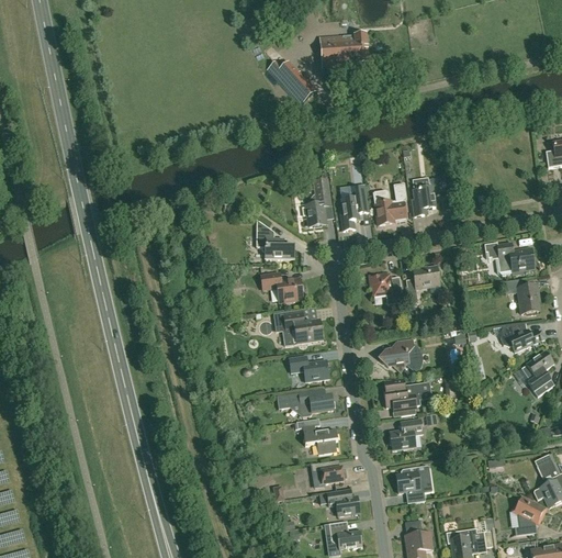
[(322,66),(368,63),(366,32),(319,36),(322,66)]
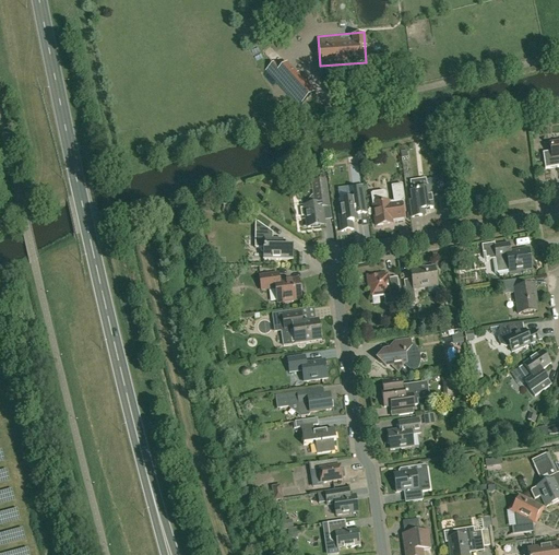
[(286,60),(278,67),(272,72),(283,84),(297,72),(286,60)]
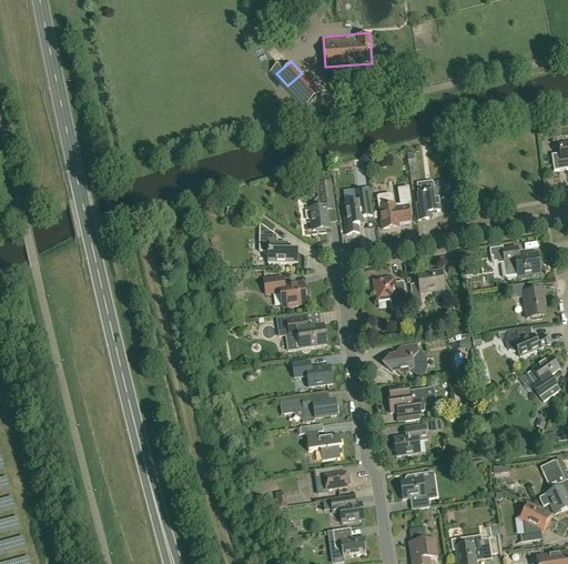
[(317,91),(307,79),(293,92),(304,103),(317,91)]
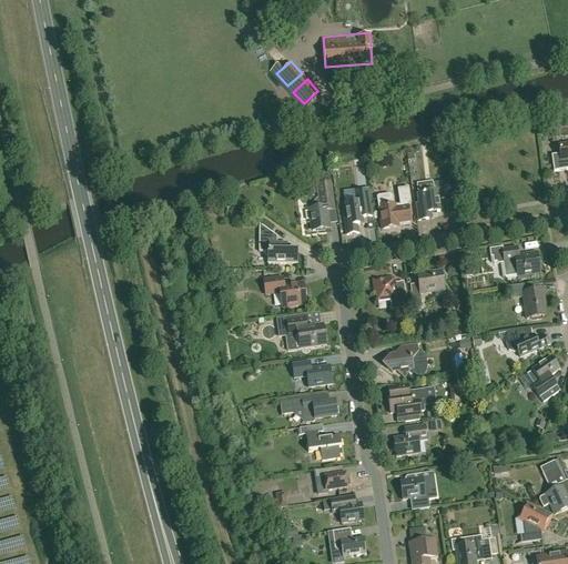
[(567,139),(558,141),(559,150),(551,151),(554,168),(567,165),(567,139)]
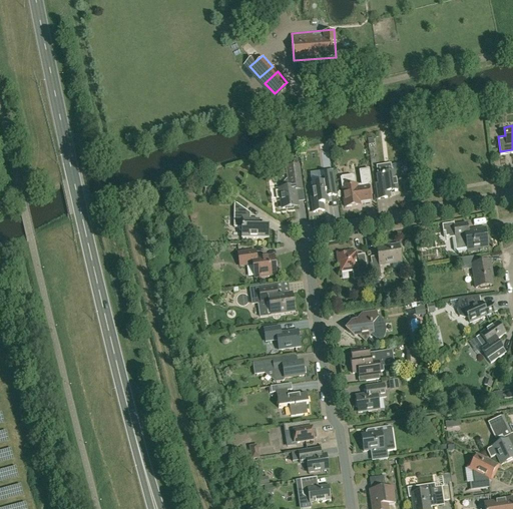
[(392,169),(377,171),(378,179),(376,180),(378,195),(387,194),(386,189),(397,187),(395,176),(401,175),(399,160),(391,161),(392,169)]
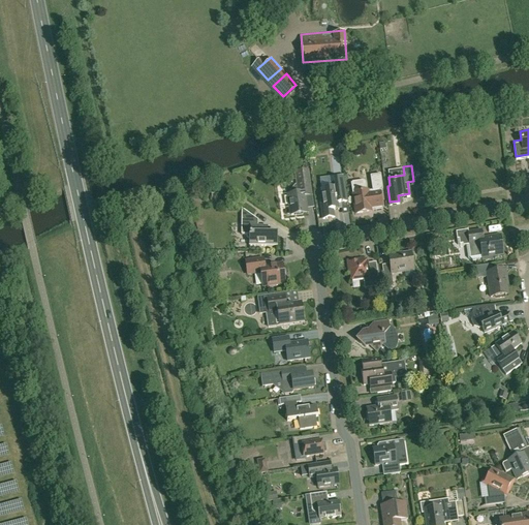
[(288,190),(288,191),(291,212),(307,210),(305,193),(312,192),(309,167),(296,168),(297,181),(288,190)]
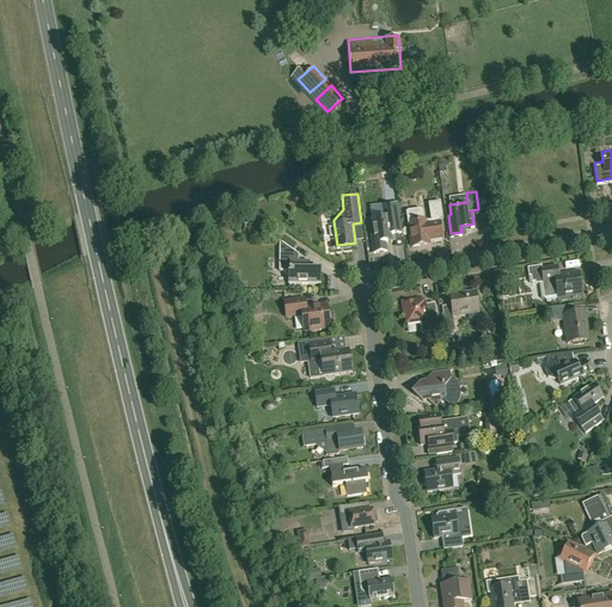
[(442,239),(441,235),(439,215),(444,215),(440,197),(428,198),(430,216),(426,218),(423,208),(420,204),(407,207),(411,244),(429,241),(428,238),(434,237),(434,240),(442,239)]
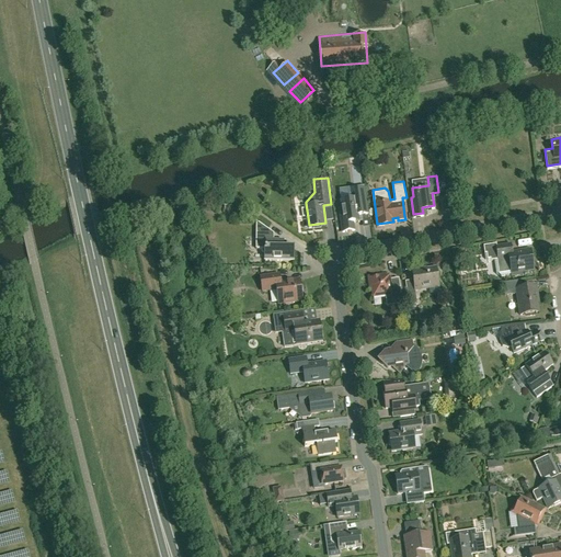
[(354,219),(359,218),(357,206),(359,204),(368,203),(366,185),(353,188),(354,190),(348,191),(344,196),(341,197),(343,216),(341,216),(342,229),(355,227),(354,219)]
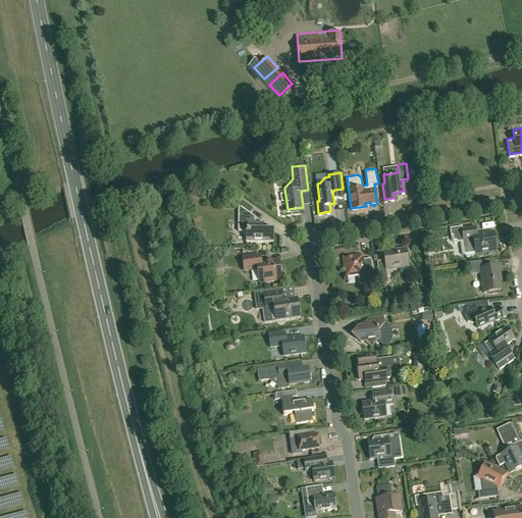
[(239,202),(238,203),(238,228),(246,228),(246,239),(273,240),(273,228),(263,227),(264,220),(254,220),(254,214),(239,202)]
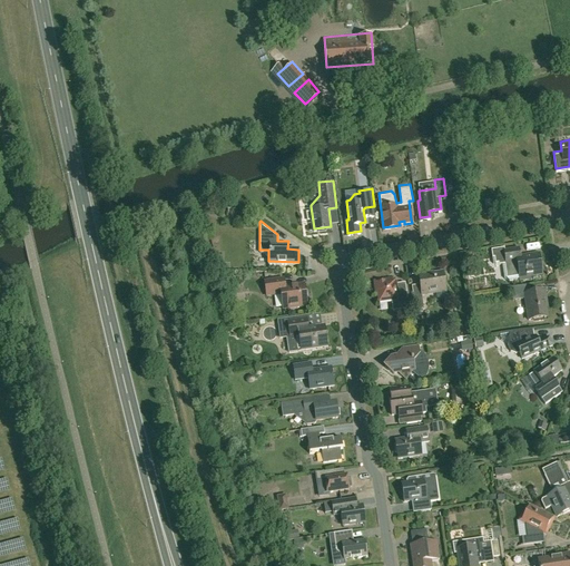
[(434,234),(441,226),(438,223),(431,231),(434,234)]
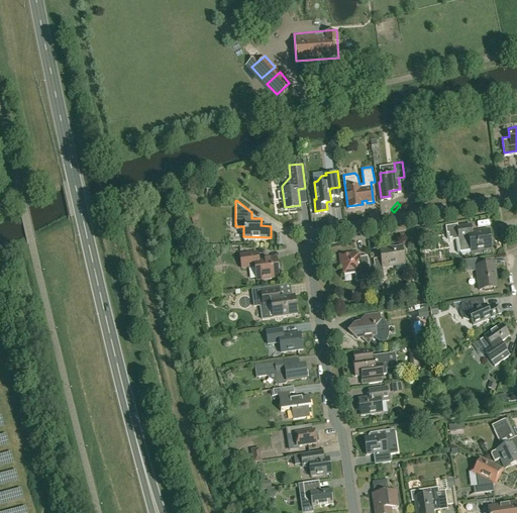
[(471,250),(492,247),(488,226),(472,229),(471,222),(457,223),(456,221),(445,223),(446,235),(449,237),(455,236),(456,249),(459,250),(471,249),(471,250)]
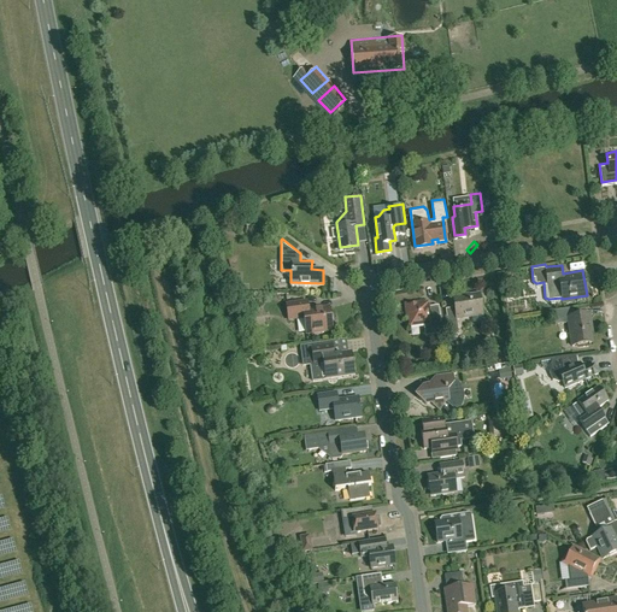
[(458,330),(457,323),(456,315),(481,311),(479,292),(462,294),(460,292),(452,293),(453,305),(445,306),(448,333),(458,330)]
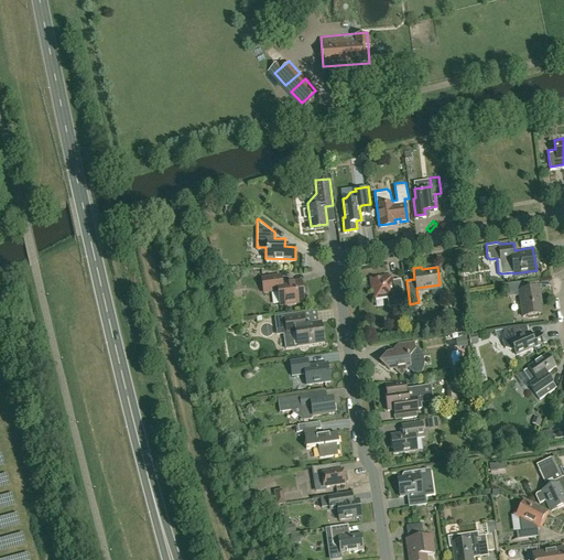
[(280,281),(279,272),(261,276),(263,290),(277,288),(279,302),(303,299),(301,278),(280,281)]
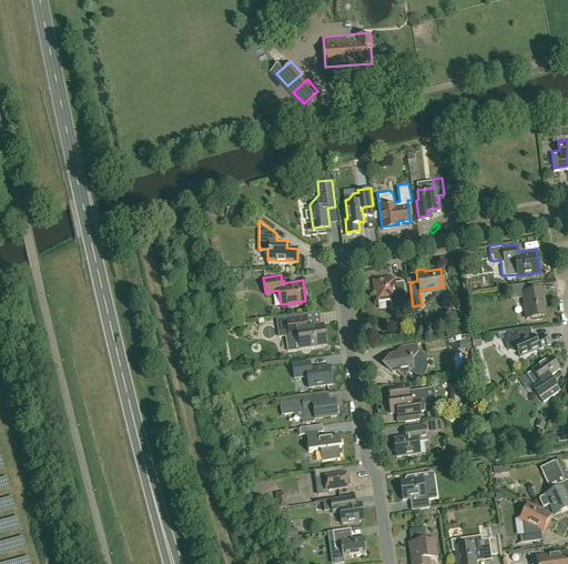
[(407,304),(404,286),(395,288),(394,275),(384,277),(383,275),(377,277),(377,278),(374,279),(377,298),(389,295),(391,306),(407,304)]
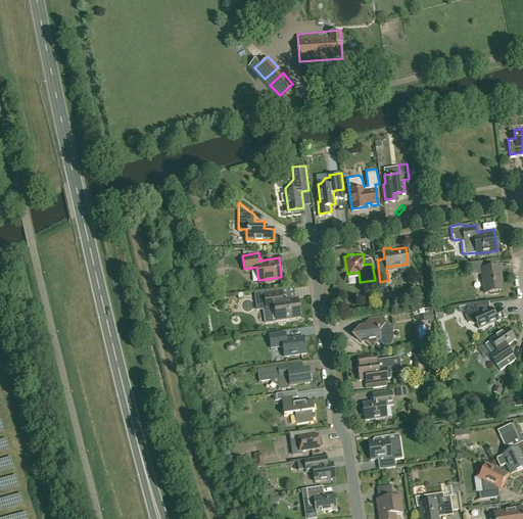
[(497,273),(501,273),(498,264),(486,266),(485,258),(468,261),(470,272),(482,271),(484,290),(500,287),(497,273)]
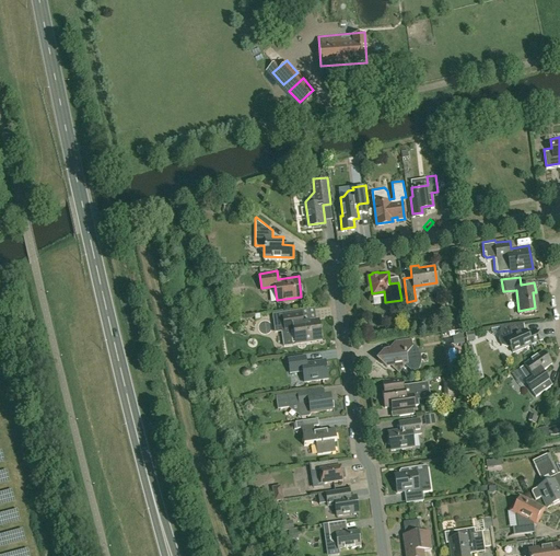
[(292,343),(322,338),(318,316),(302,319),(301,310),(281,313),(283,328),(281,328),(283,344),(292,342),(292,343)]
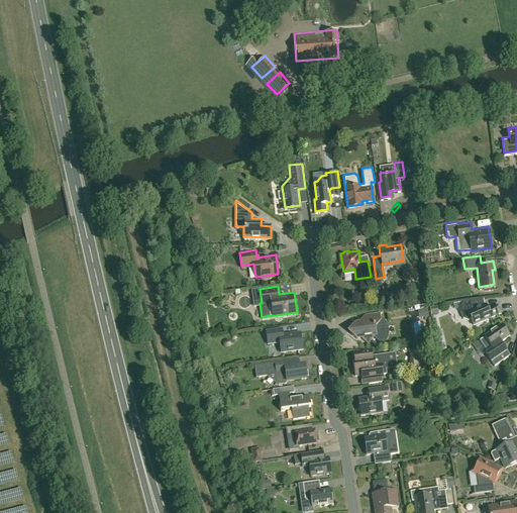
[(483,295),(461,298),(462,302),(459,308),(462,314),(468,316),(471,315),(473,321),(501,309),(498,302),(488,306),(485,301),(484,301),(483,295)]
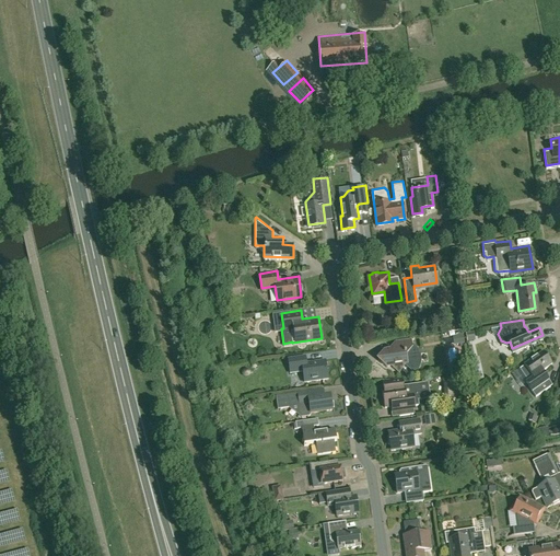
[(410,337),(395,339),(396,346),(391,347),(384,348),(377,357),(386,363),(391,362),(398,368),(404,361),(404,362),(408,361),(412,366),(416,361),(417,357),(416,352),(415,348),(411,345),(410,339),(410,337)]
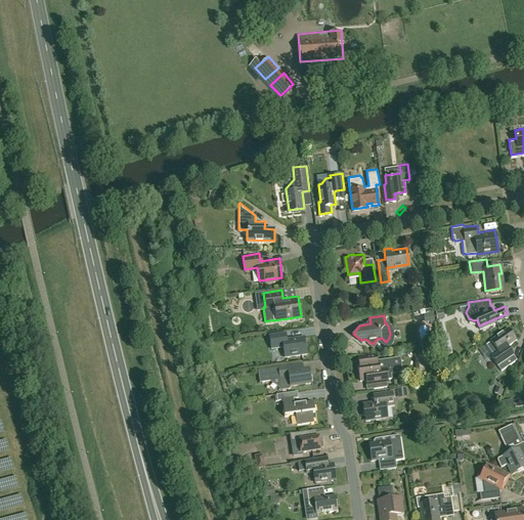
[(490,338),(486,341),(496,356),(494,357),(500,367),(515,358),(507,346),(508,343),(517,337),(508,326),(490,338)]
